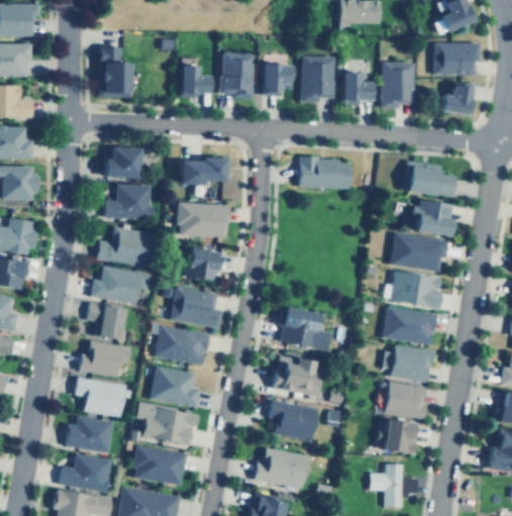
[(340,0),(340,29),(353,29),(353,22),(380,22),(380,0),(340,0)]
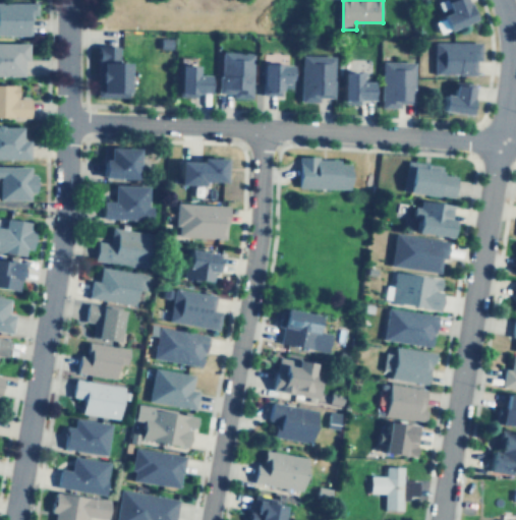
[(449,29),(480,21),(475,3),(468,5),(466,0),(451,0),(448,1),(451,13),(445,15),(449,29)]
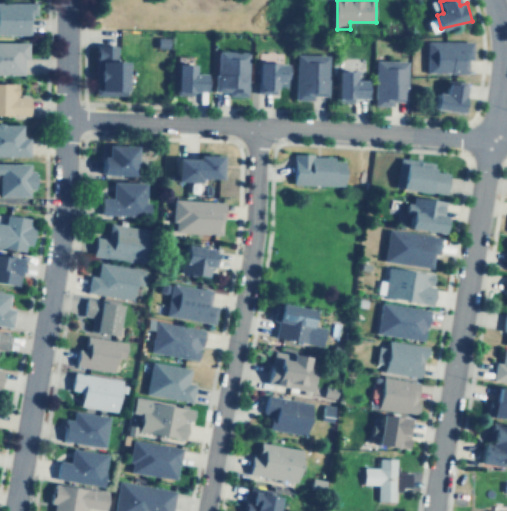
[(0,35),(33,35),(33,17),(40,17),(39,3),(0,3),(0,35)]
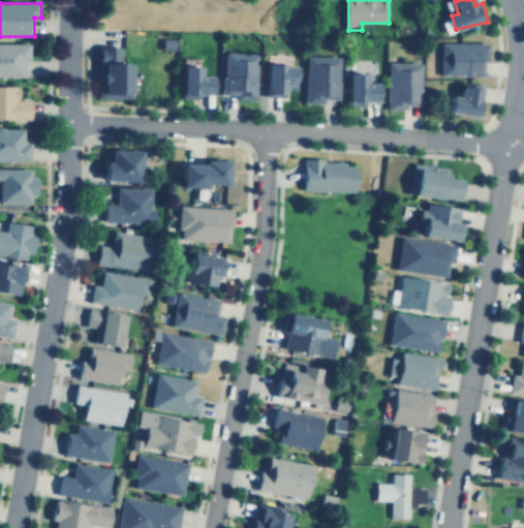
[(0,78),(28,78),(28,61),(32,61),(32,44),(0,43),(0,78)]
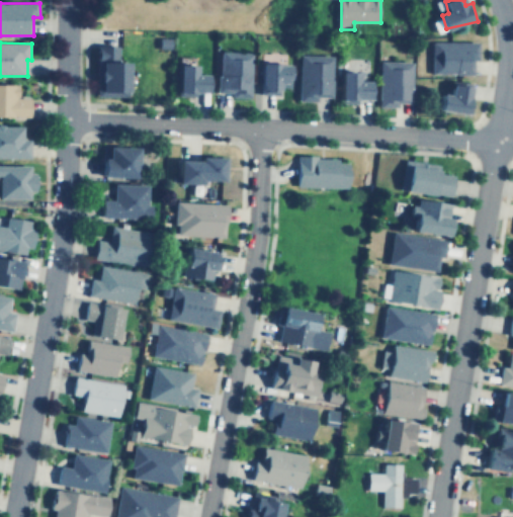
[(435,42),(434,74),(476,75),(476,60),(481,60),(482,42),(435,42)]
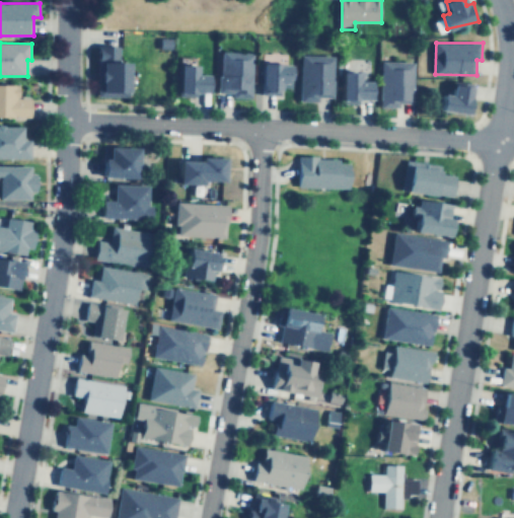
[(130,64),(120,63),(120,47),(99,47),(99,62),(101,62),(101,96),(129,97),(130,64)]
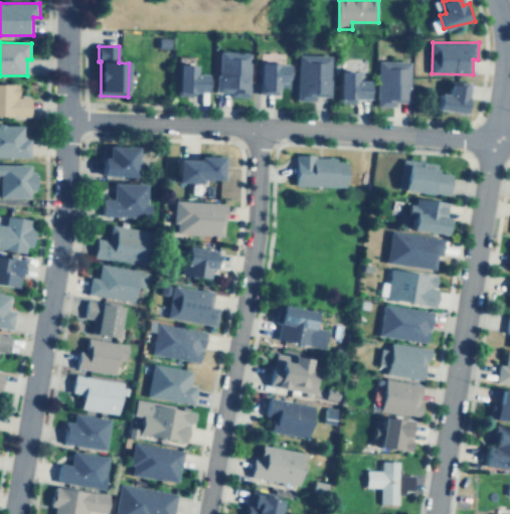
[(252,98),(253,53),(220,52),(220,93),(233,94),(233,98),(252,98)]
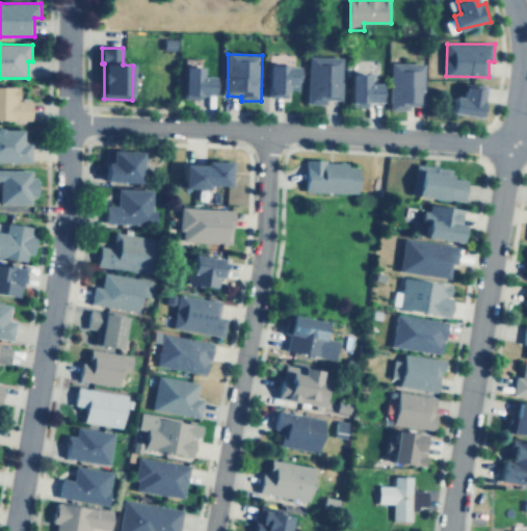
[(328,105),(328,100),(344,100),(345,57),(311,56),(310,104),(328,105)]
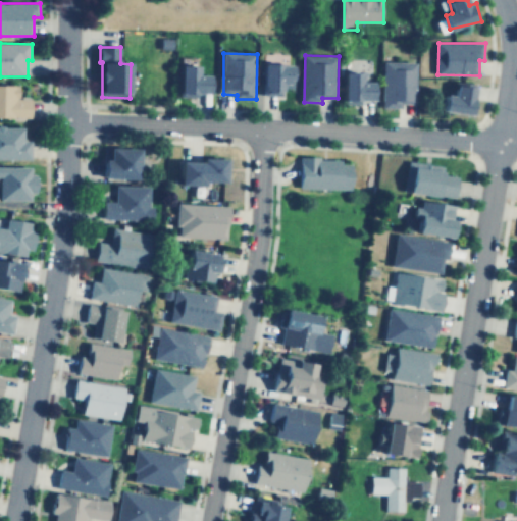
[(418,62),(385,62),(384,108),(404,109),(404,104),(417,104),(418,62)]
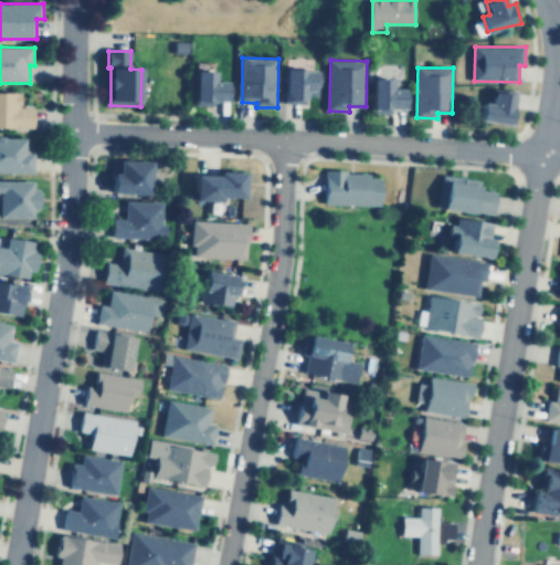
[(287,104),(307,104),(307,95),(318,95),(319,71),(287,70),(287,104)]
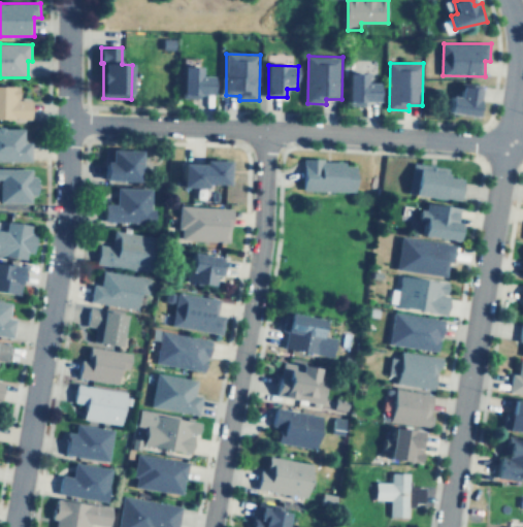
[(184,98),(203,99),(203,95),(217,95),(217,76),(202,75),(202,67),(184,67),(184,98)]
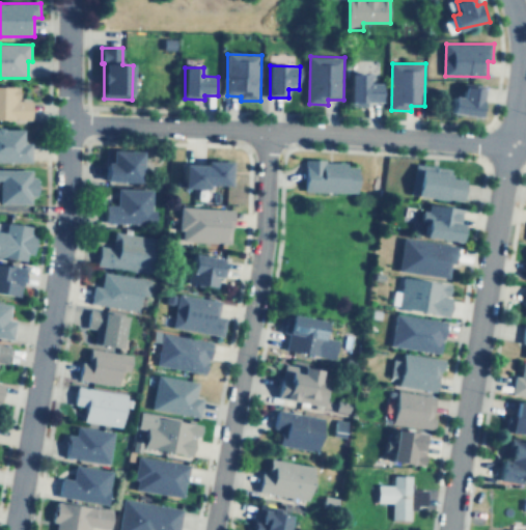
[(385,83),(369,83),(369,75),(352,74),(352,103),(385,104),(385,83)]
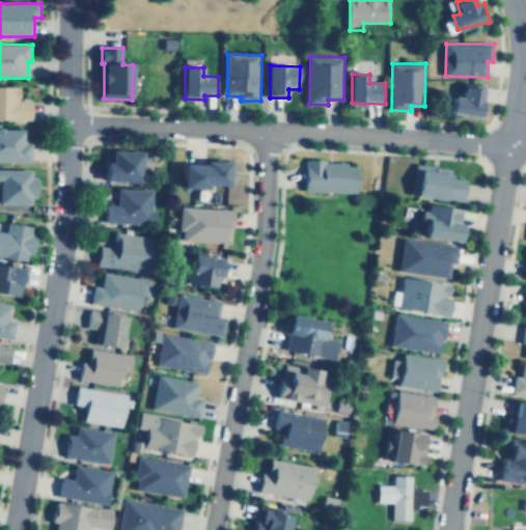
[(454,96),(452,113),(479,118),(485,86),(466,83),(464,98),(454,96)]
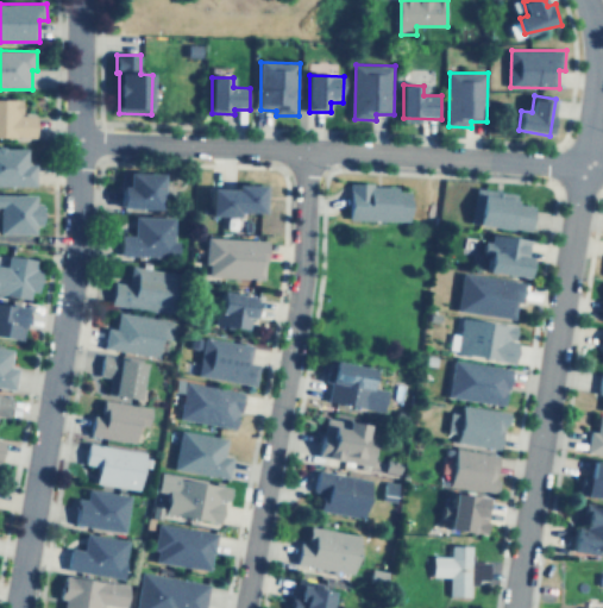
[(0,137),(37,138),(38,117),(24,116),(24,100),(0,100),(0,137)]
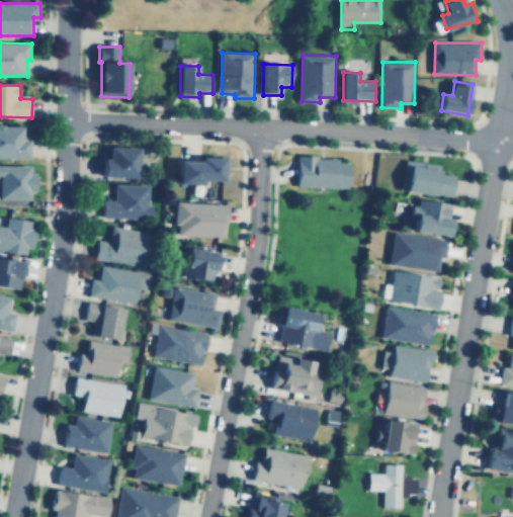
[(0,159),(32,159),(32,139),(26,139),(26,126),(0,126),(0,159)]
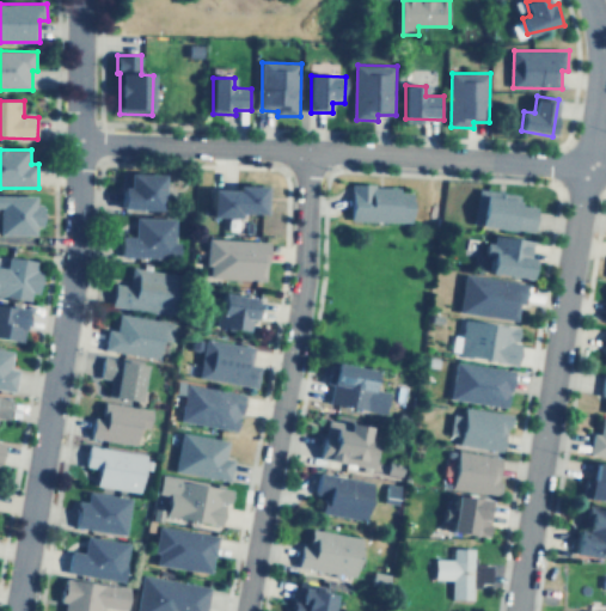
[(122,209),(165,211),(166,175),(129,175),(129,188),(123,188),(122,209)]
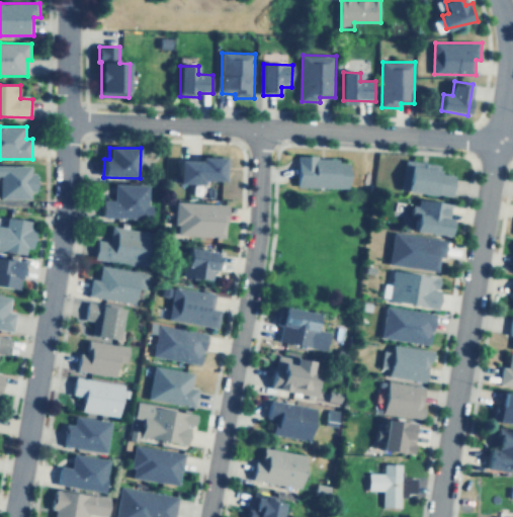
[(182,161),(181,184),(205,184),(205,181),(230,181),(230,158),(201,158),(201,161),(182,161)]
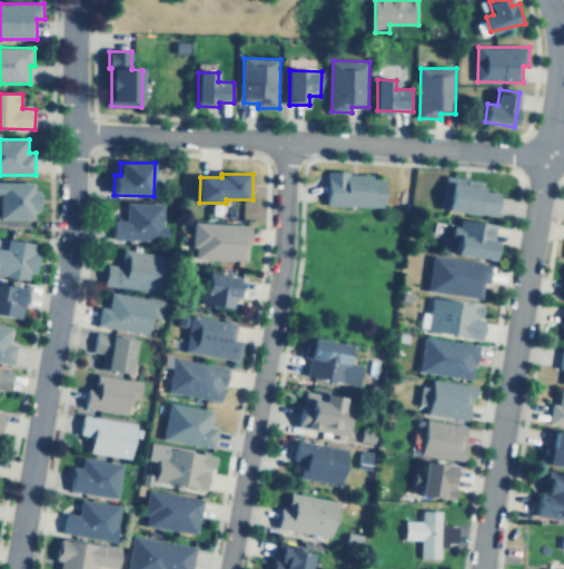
[(385,207),(385,179),(375,179),(375,174),(330,174),(329,206),(385,207)]
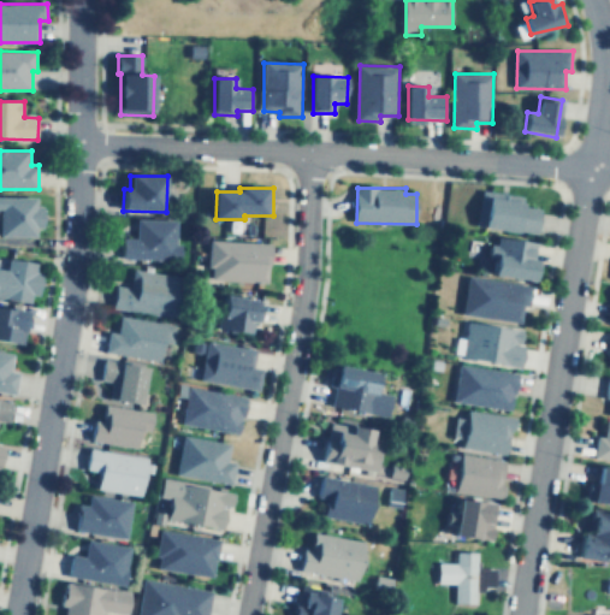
[(42,197),(0,196),(0,218),(1,218),(1,237),(39,237),(39,229),(42,229),(42,197)]
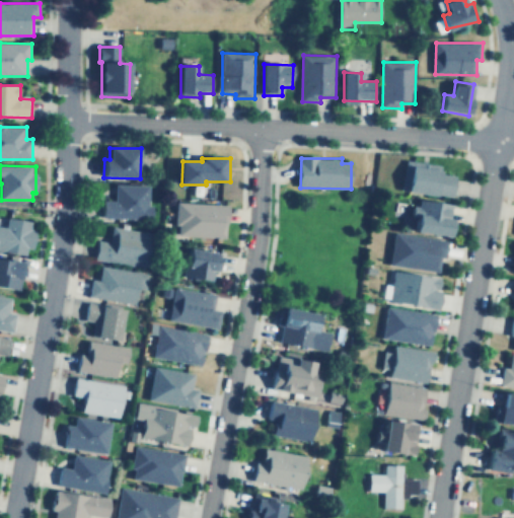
[(105,218),(154,219),(154,207),(151,206),(152,186),(118,185),(118,201),(105,201),(105,218)]
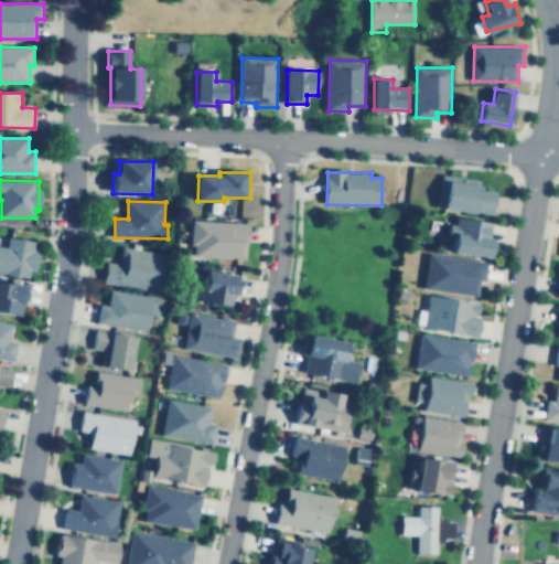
[(453,253),(494,259),(497,238),(492,237),(494,223),(455,217),(453,233),(457,233),(453,253)]
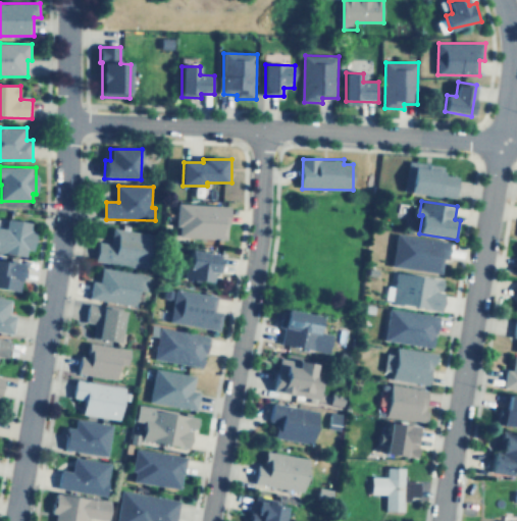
[(230,205),(179,204),(179,227),(183,227),(183,238),(229,240),(230,205)]
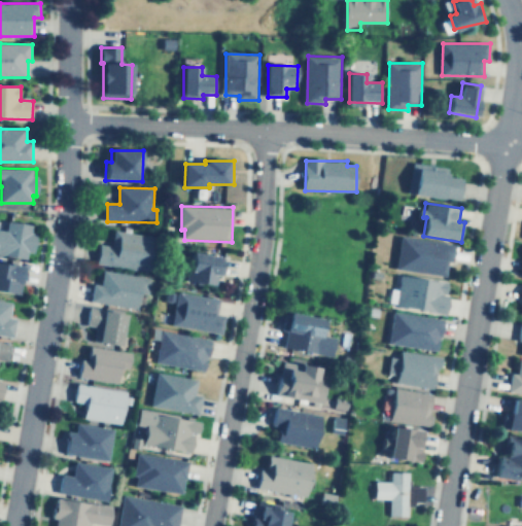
[(0,254),(33,259),(37,225),(9,221),(7,234),(0,232),(0,254)]
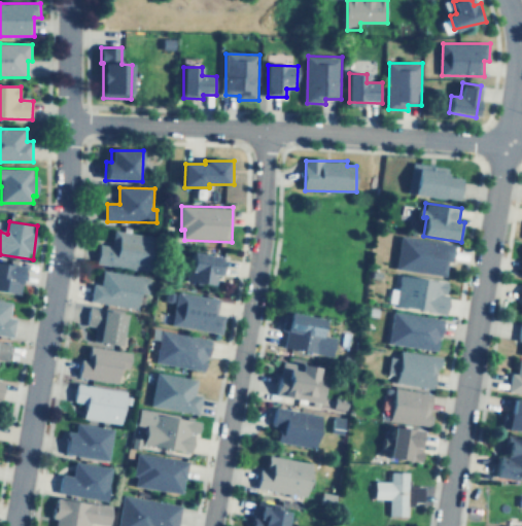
[(99,264),(152,272),(158,237),(117,231),(115,246),(102,244),(99,264)]
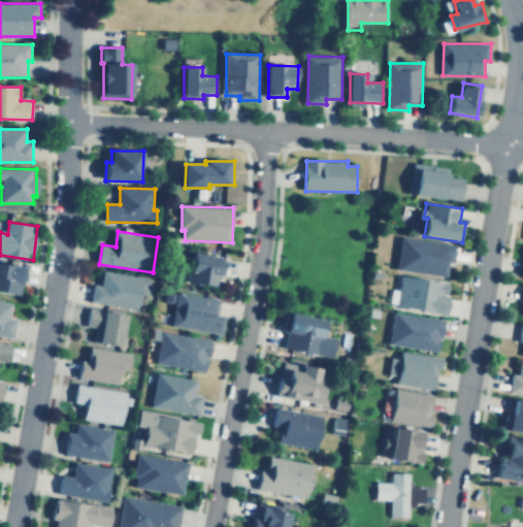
[(399,269),(451,277),(456,244),(403,237),(399,269)]
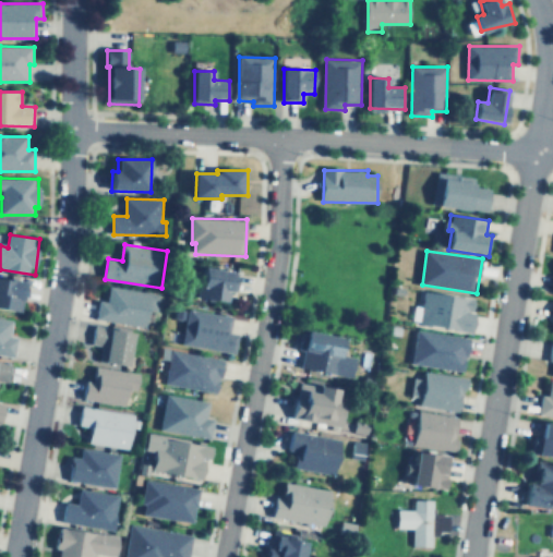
[(241,274),(206,267),(201,299),(230,303),(231,292),(238,292),(241,274)]
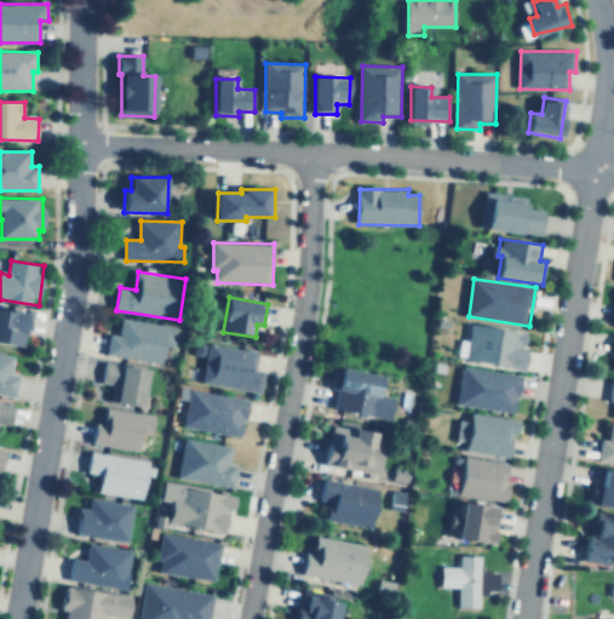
[(0,343),(26,348),(29,315),(0,310),(0,343)]
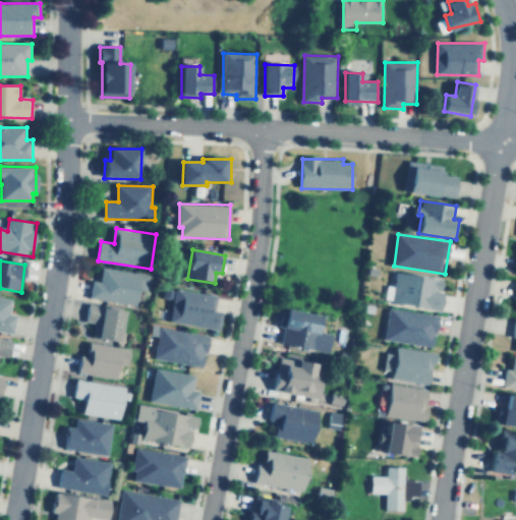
[(144,274),(105,268),(103,282),(95,281),(92,298),(138,306),(144,274)]
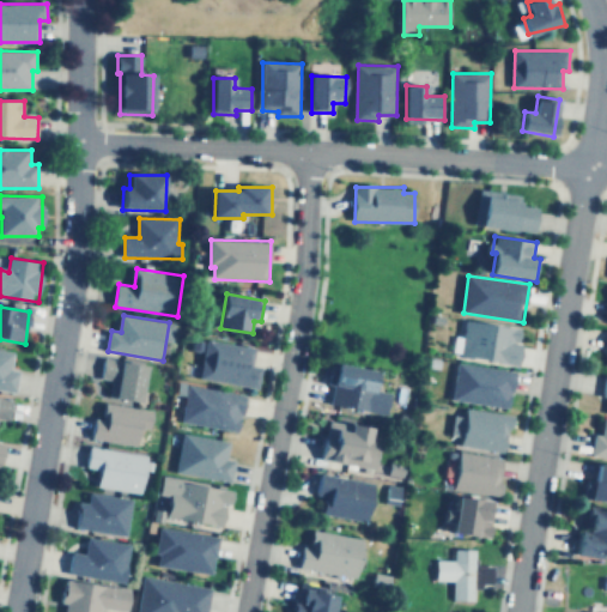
[(522,329),(465,321),(459,357),(516,365),(522,329)]
